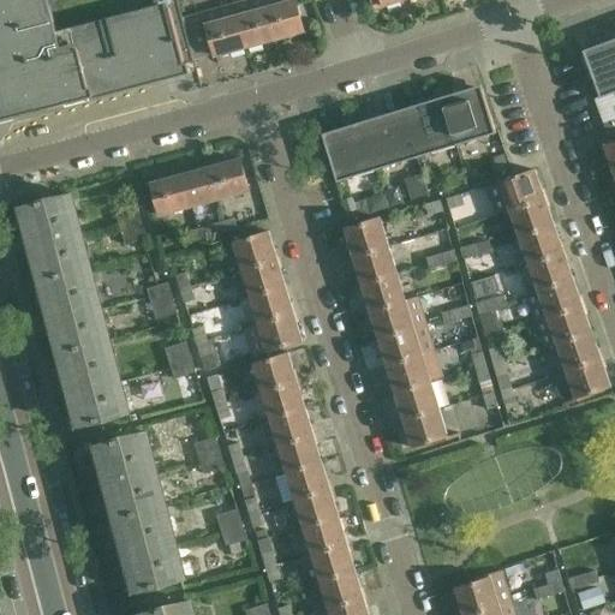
[(189,64),(195,63),(193,60),(183,18),(178,0),(0,0),(0,121),(67,105),(67,107),(192,73),(189,64)]
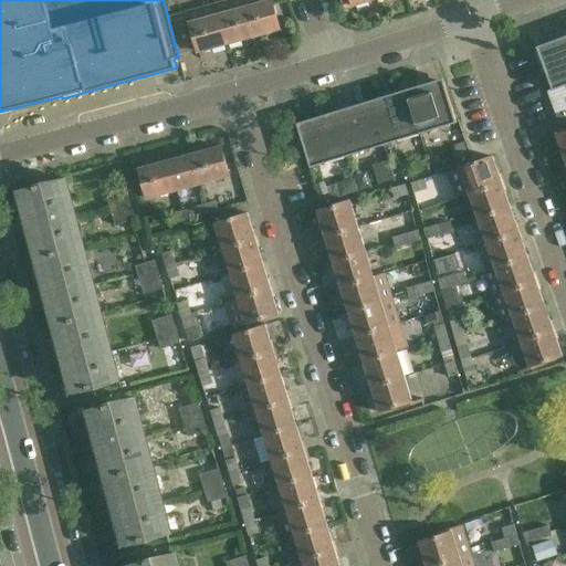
[(227,44),(253,37),(242,0),(229,0),(216,3),(227,44)]
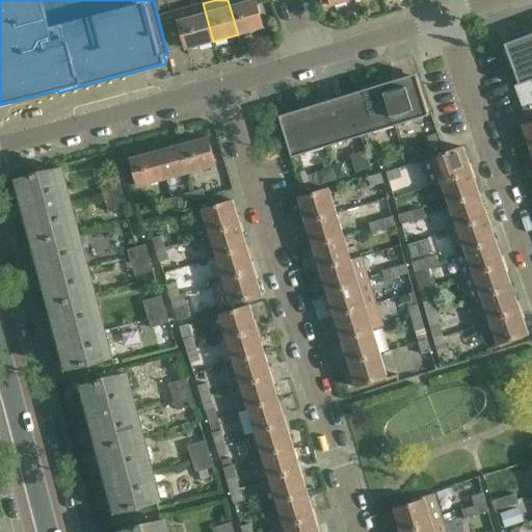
[(228,0),(238,34),(263,27),(261,18),(256,2),(255,0),(228,0)]
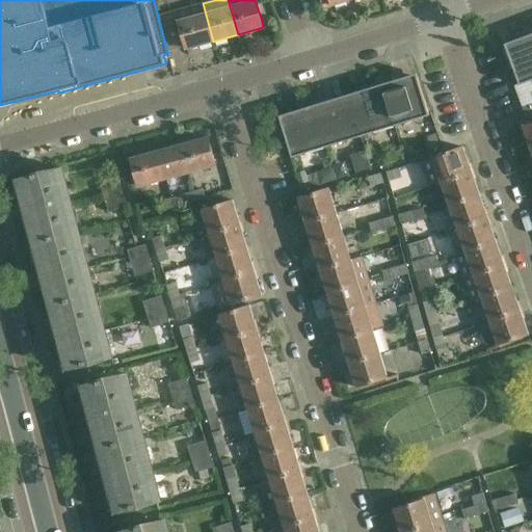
[(352,0),(321,0),(325,9),(352,0)]
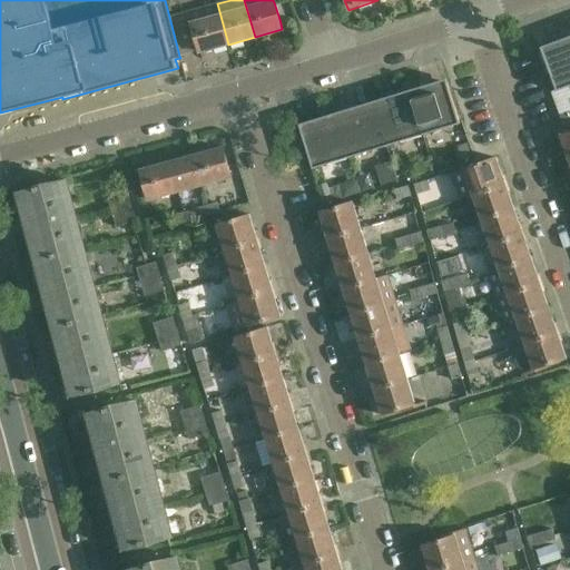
[(228,45),(217,3),(169,17),(179,56),(200,50),(200,51),(228,45)]
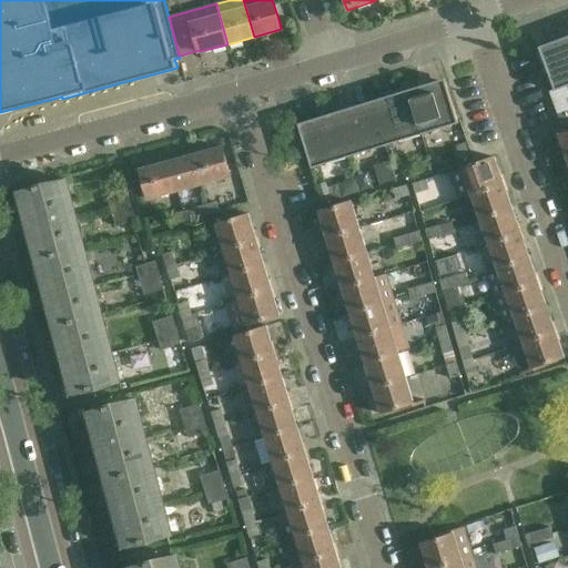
[(567,36),(560,39),(538,47),(555,91),(567,85),(567,36)]
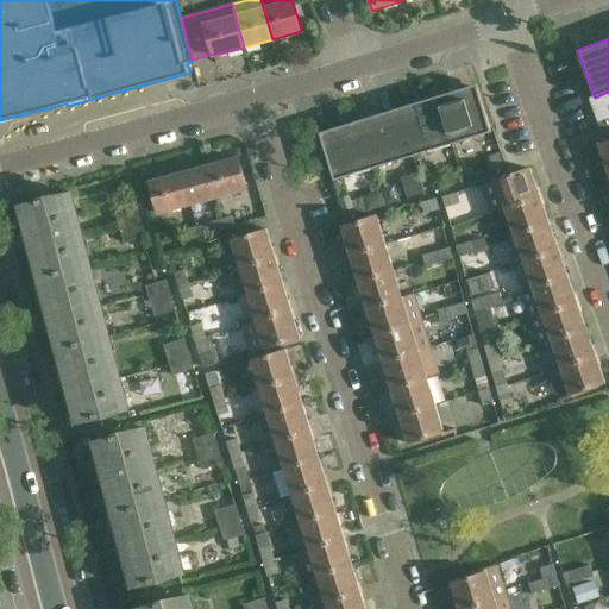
[(477,85),(437,96),(451,144),(491,132),(478,89),(477,85)]
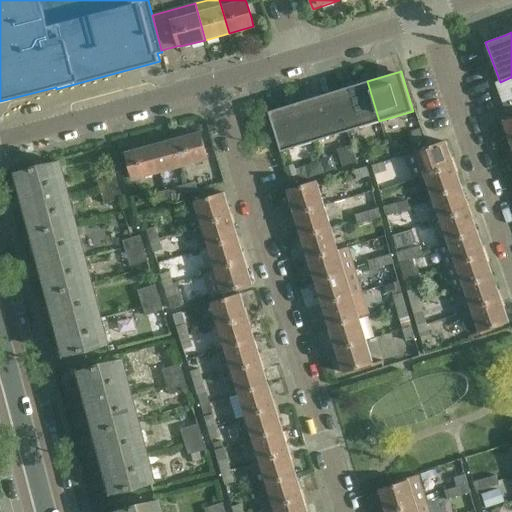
[(347,131),(379,121),(367,81),(334,91),(347,131)]
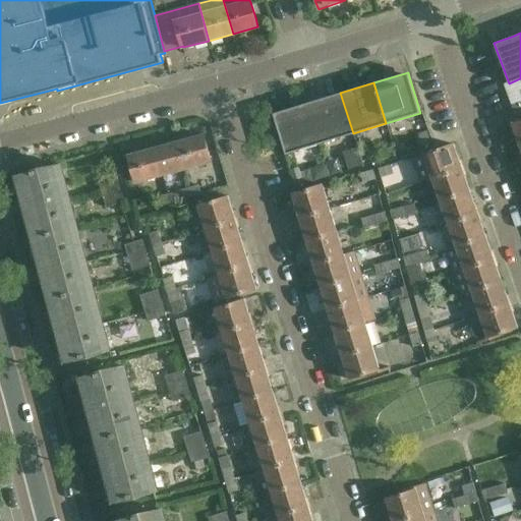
[(320,145),(353,133),(340,93),(307,103),(320,145)]
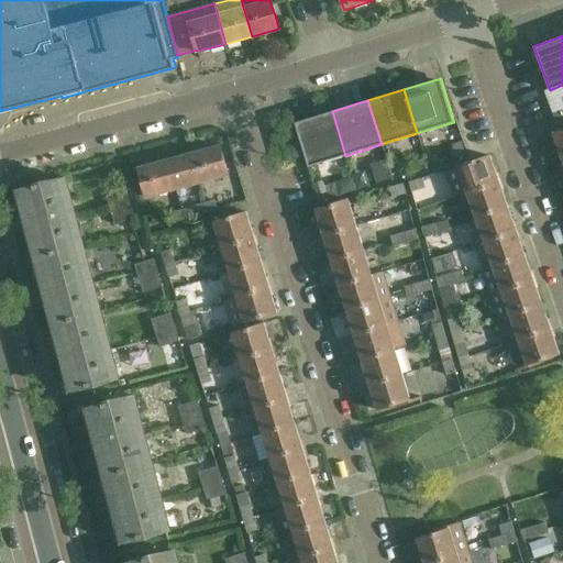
[(562,105),(550,110),(555,128),(562,124),(562,105)]
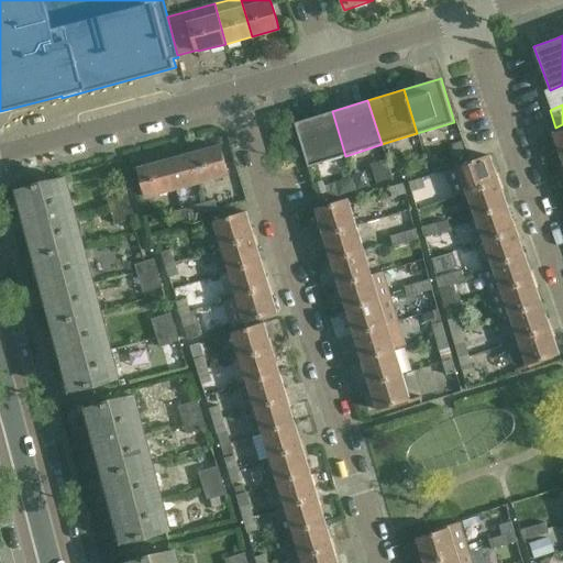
[(332,111),(318,116),(296,123),(297,128),(309,167),(345,156),(332,111)]
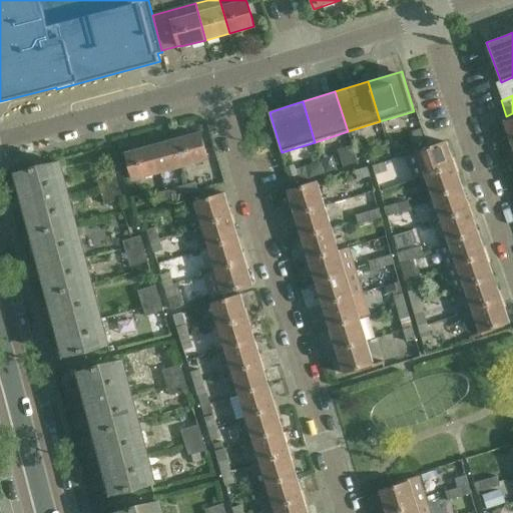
[(512,146),(512,145),(512,118),(504,122),(512,146)]
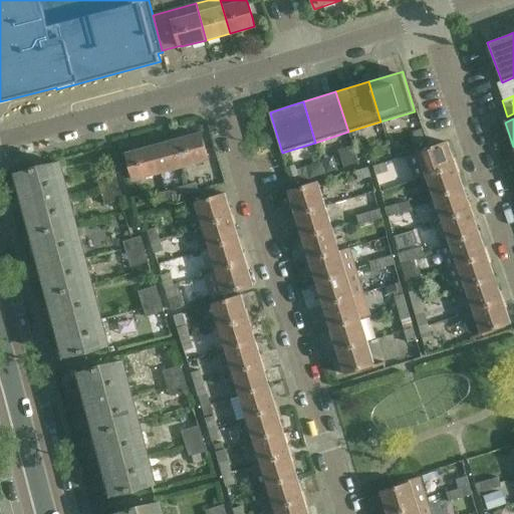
[(421,130),(413,133),(416,145),(425,142),(421,130)]
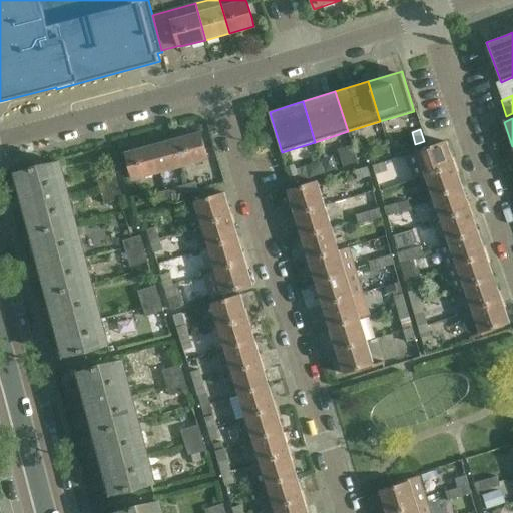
[(175,140),(182,166),(207,159),(200,133),(175,140)]
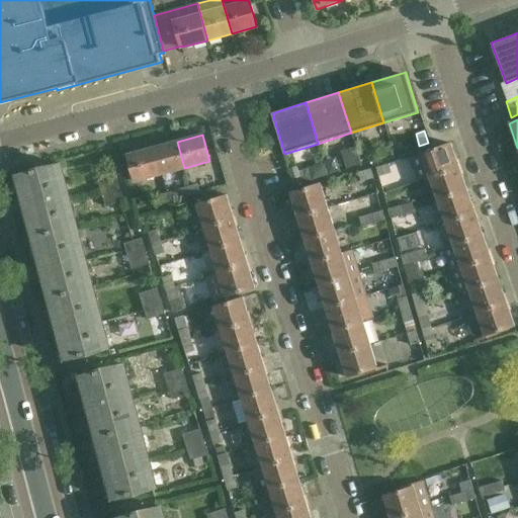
[(177,142),(153,148),(160,174),(163,174),(182,168),(184,168),(177,142)]
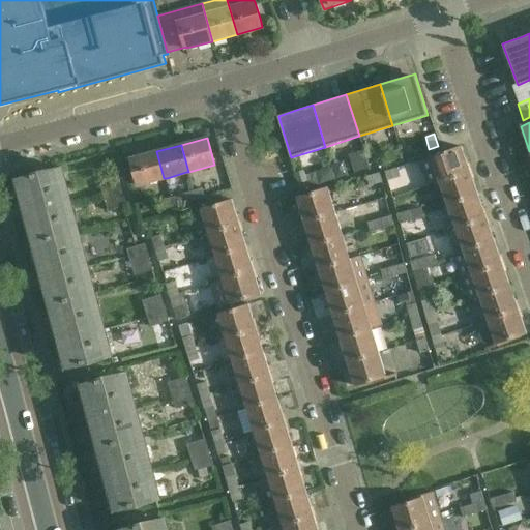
[(440,183),(470,172),(461,147),(420,160),(430,187),(440,183)]
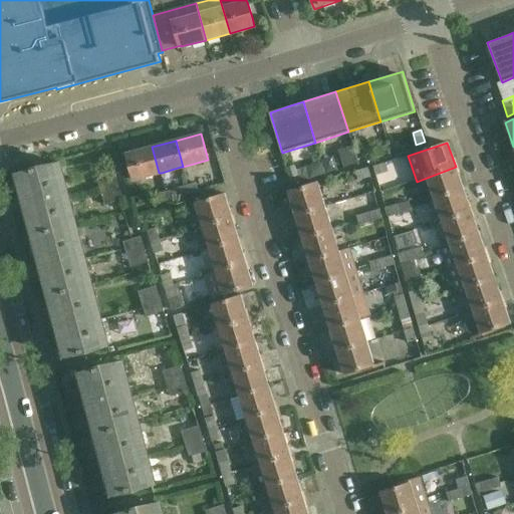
[(159,173),(152,147),(126,154),(134,180),(159,173)]
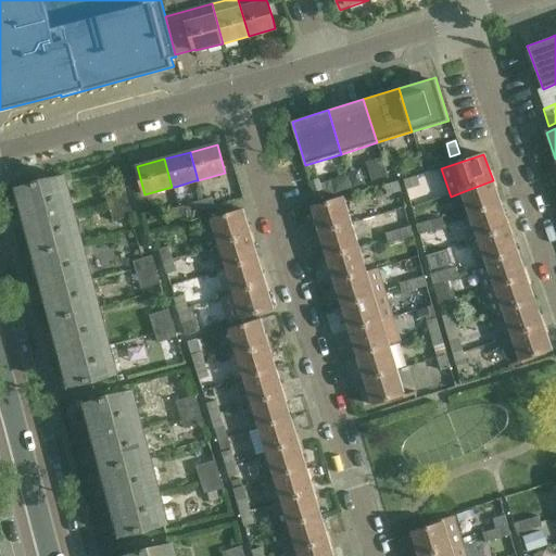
[(366,163),(371,182),(387,178),(380,159),(366,163)]
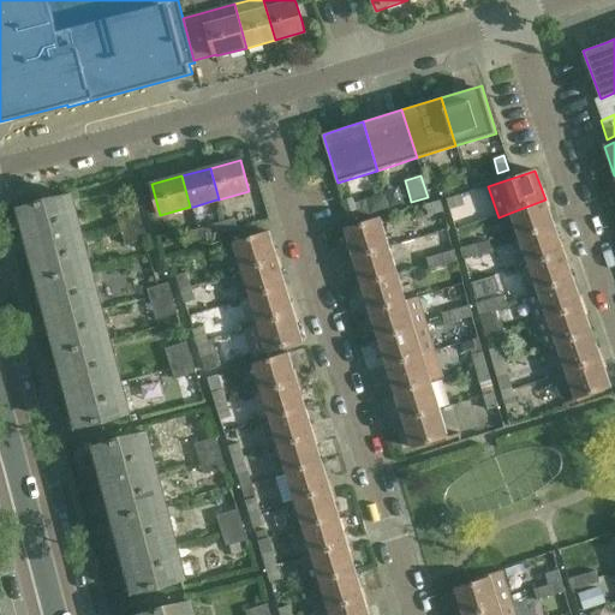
[(384,195),(370,198),(374,213),(388,208),(384,195)]
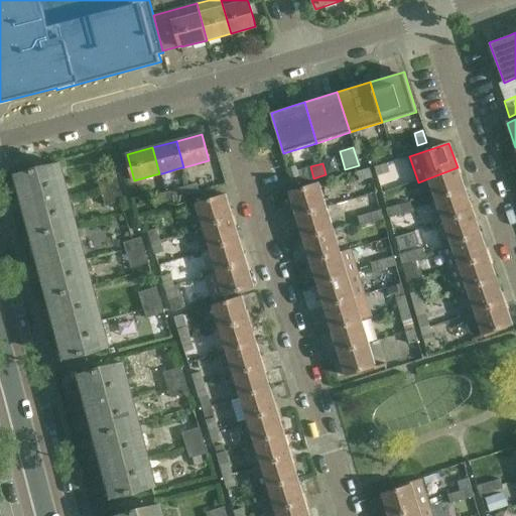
[(387,163),(374,167),(377,175),(390,172),(387,163)]
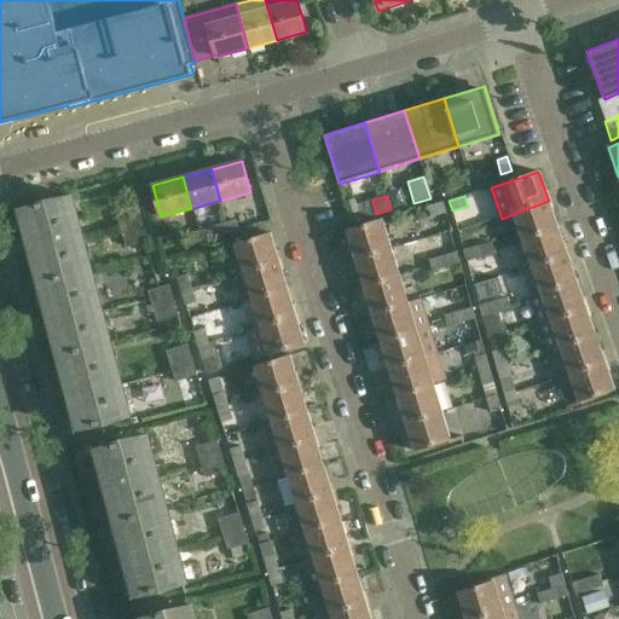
[(42,283),(90,270),(70,197),(23,209),(42,283)]
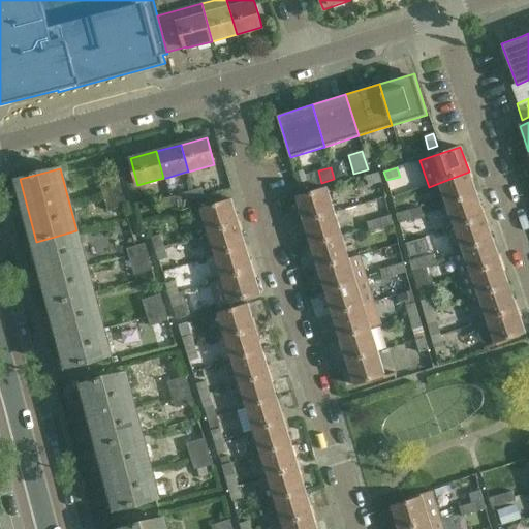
[(292,174),(299,190),(308,187),(302,170),(292,174)]
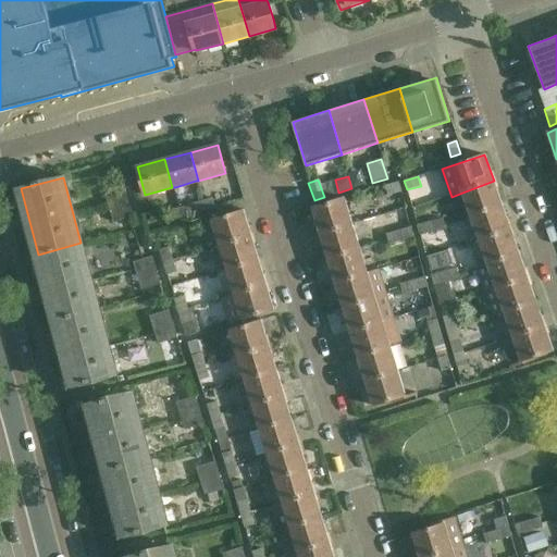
[(462,193),(471,217),(502,205),(494,181),(462,193)]
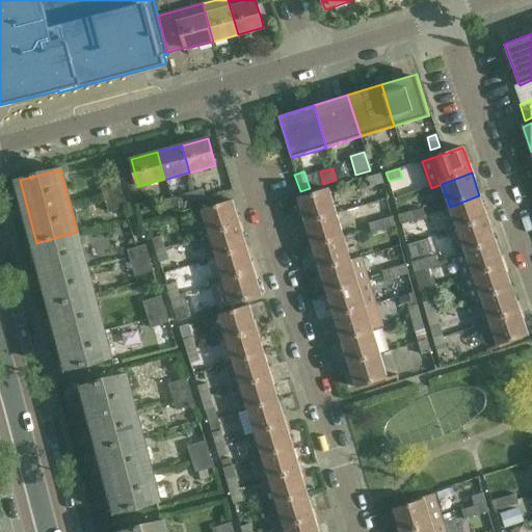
[(380,175),(367,178),(369,187),(382,184),(380,175)]
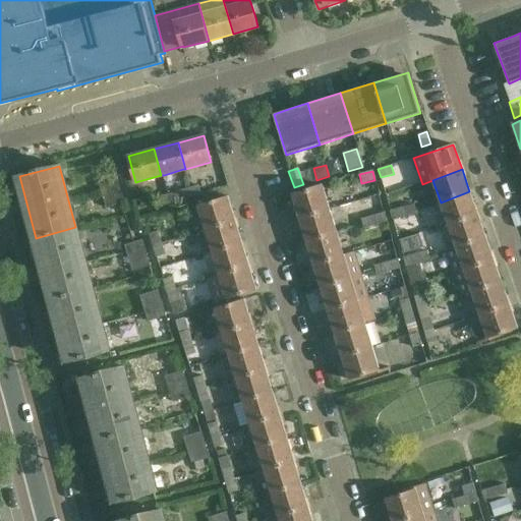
[(109,186),(118,183),(115,177),(107,180),(109,186)]
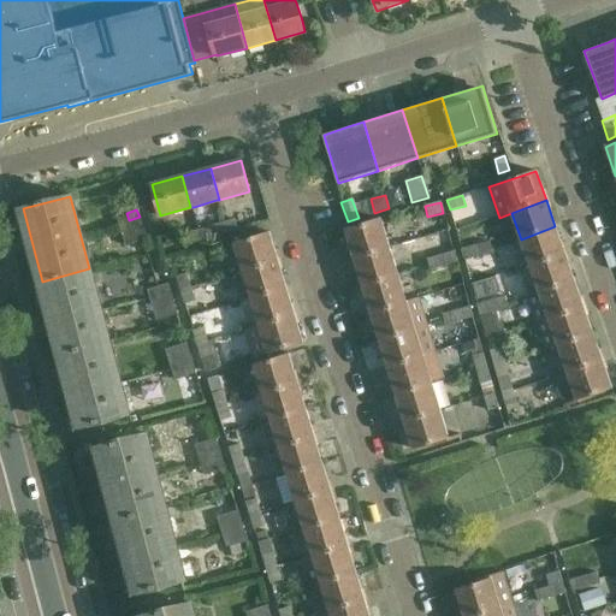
[(126,213),(116,217),(120,232),(131,229),(129,220),(126,213)]
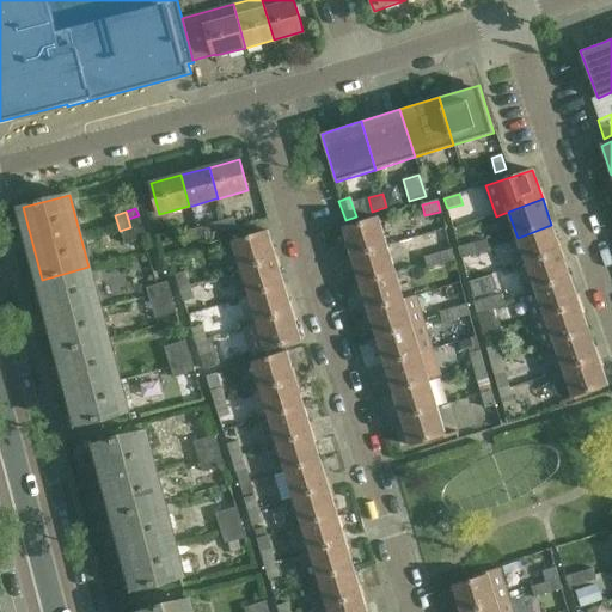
[(139,215),(128,219),(130,227),(141,224),(139,215)]
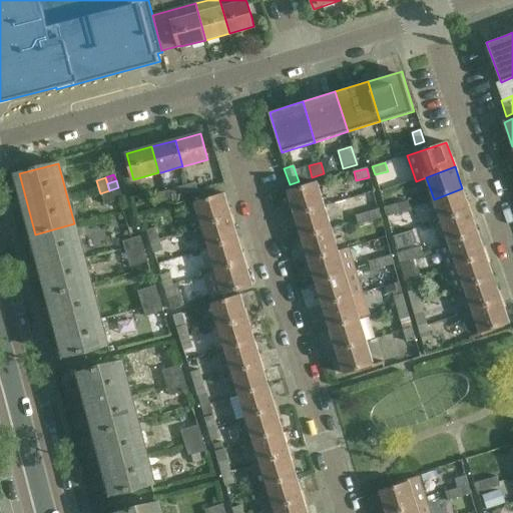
[(296,216),(325,207),(317,181),(288,191),(296,216)]
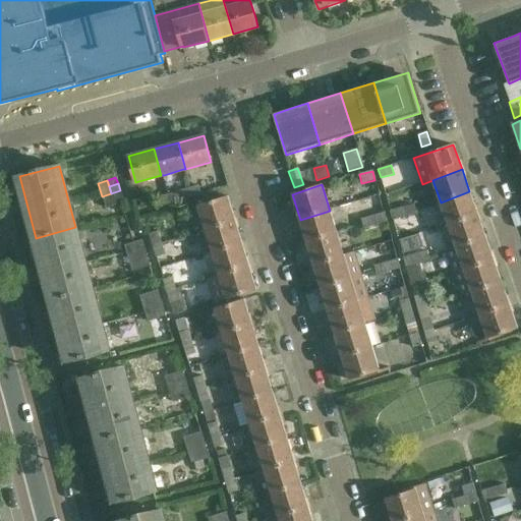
[(190,187),(193,197),(201,194),(198,185),(190,187)]
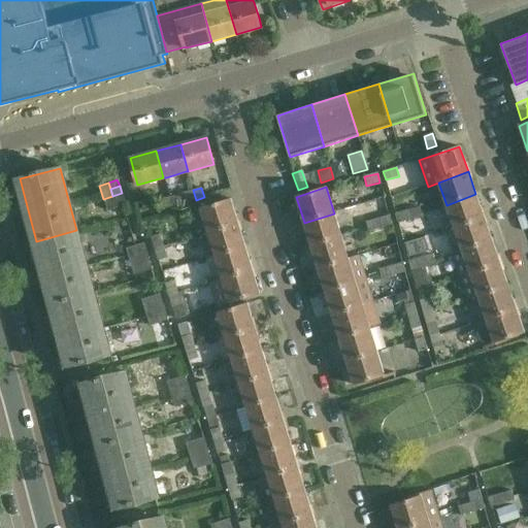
[(168,198),(171,208),(196,200),(193,190),(168,198)]
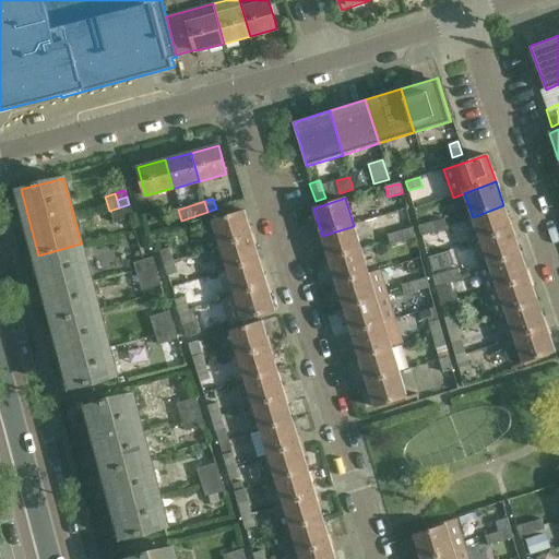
[(121,214),(131,211),(129,204),(119,207),(121,214)]
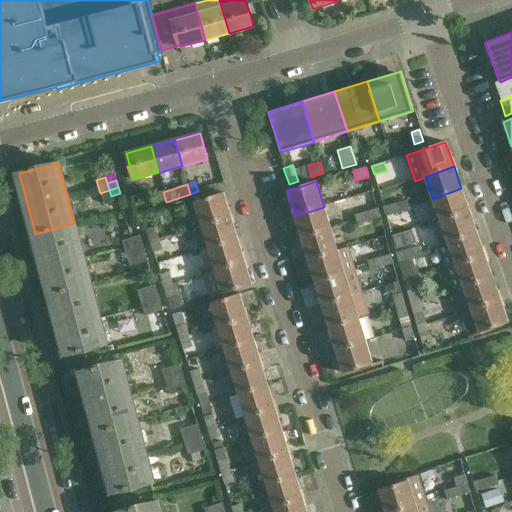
[(469,210),(461,188),(433,199),(441,221),(469,210)]
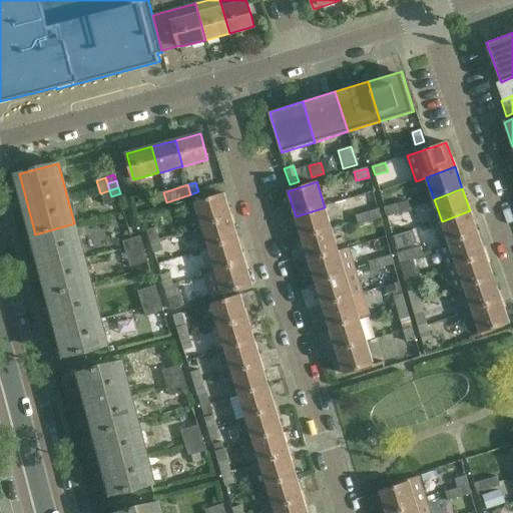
[(105,206),(114,203),(111,196),(109,190),(100,193),(105,206)]
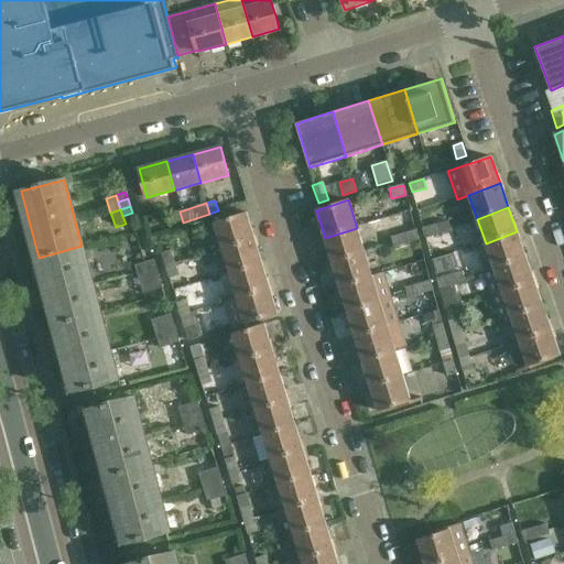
[(183,223),(180,212),(172,214),(175,225),(183,223)]
